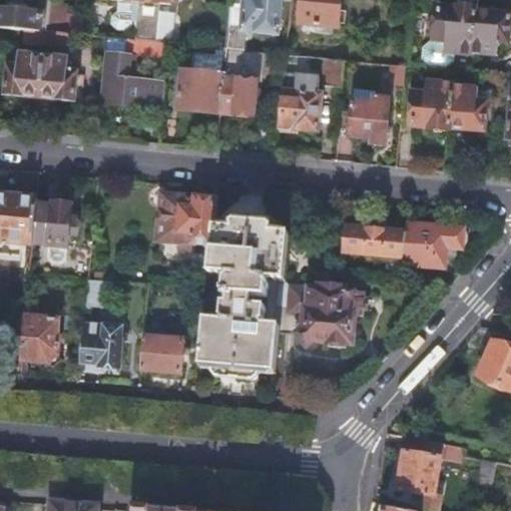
[(0,25),(24,28),(36,30),(45,31),(47,0),(24,0),(24,6),(4,4),(3,10),(0,9),(0,25)]
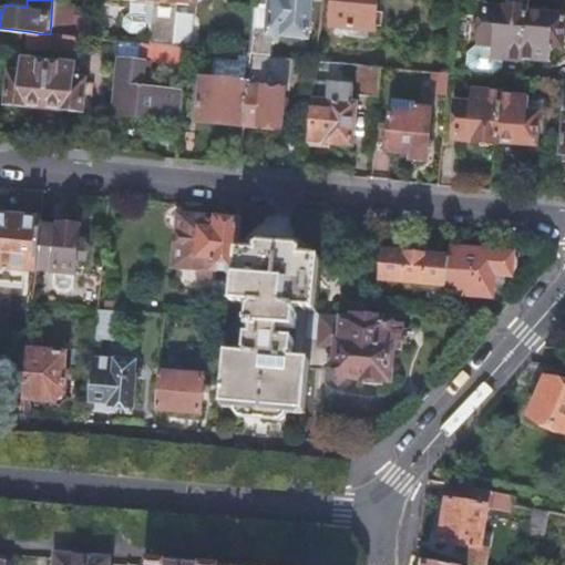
[(52,0),(50,34),(71,37),(93,38),(95,18),(70,16),(72,3),(52,0)]
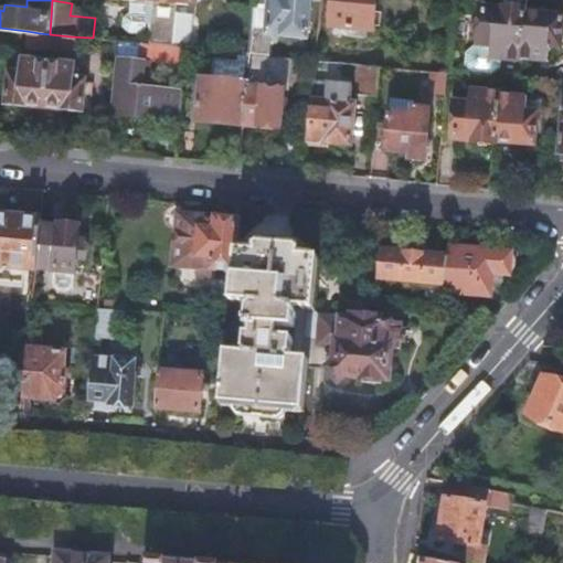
[(107,0),(106,4),(149,9),(149,0),(107,0)]
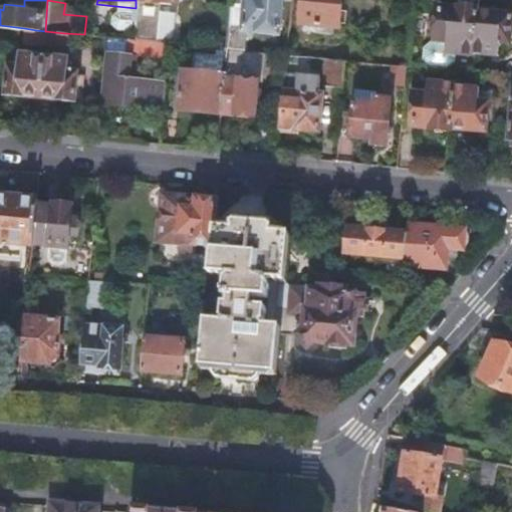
[(136,0),(136,8),(132,39),(157,42),(160,19),(154,14),(154,10),(172,12),(173,6),(178,7),(178,0),(136,0)]
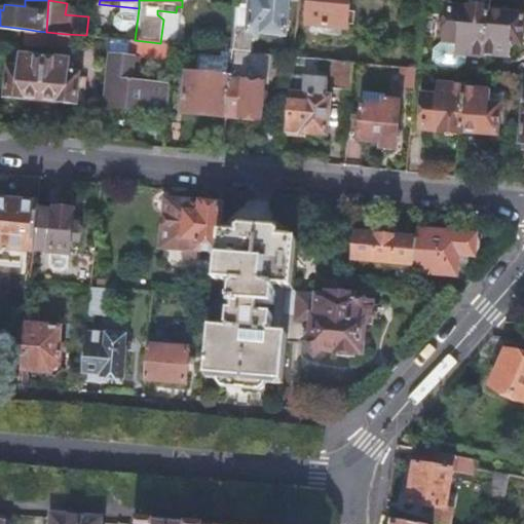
[(232,0),(229,32),(277,36),(282,0),(232,0)]
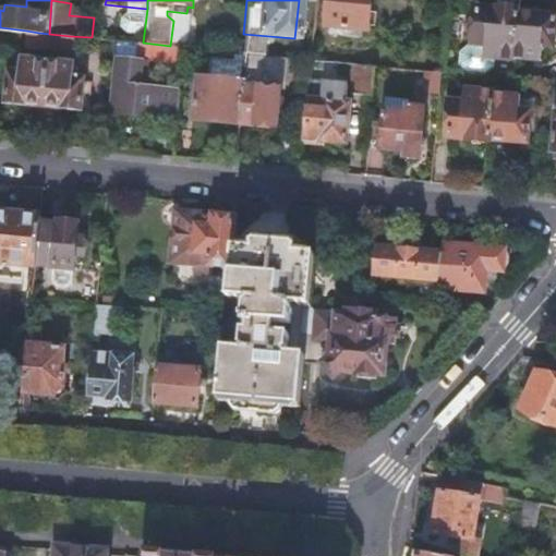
[(325,0),(322,27),(373,33),(376,0),(325,0)]
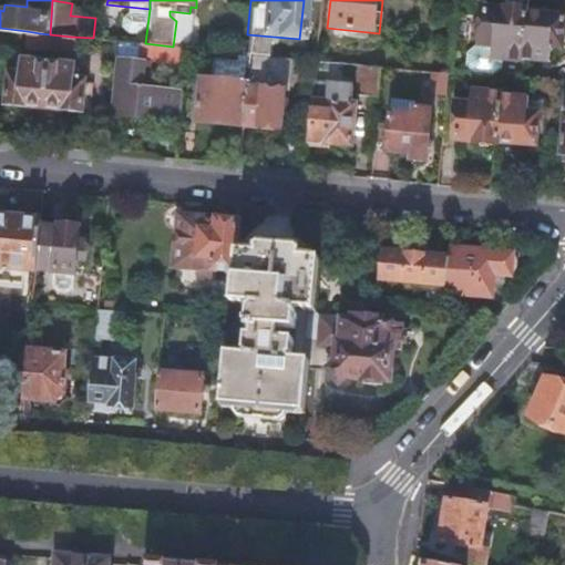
[(490,48),(489,61),(520,64),(520,61),(524,17),(525,0),(501,0),(500,11),(482,9),(479,47),(490,48)]
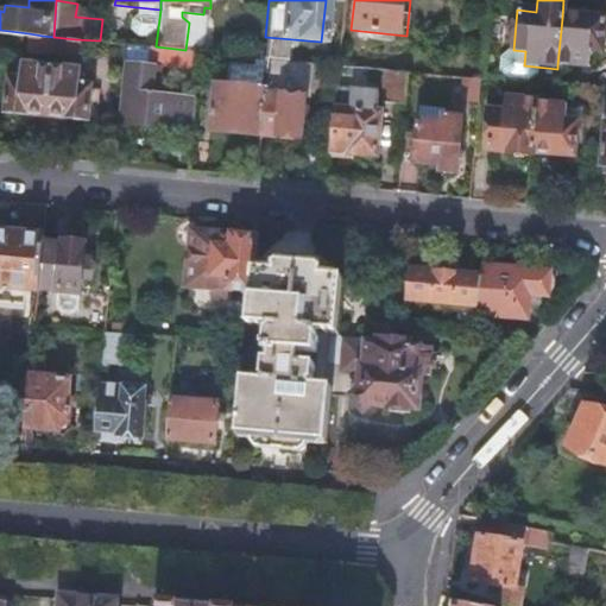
[(562,18),(557,65),(584,68),(584,51),(597,52),(600,21),(562,18)]
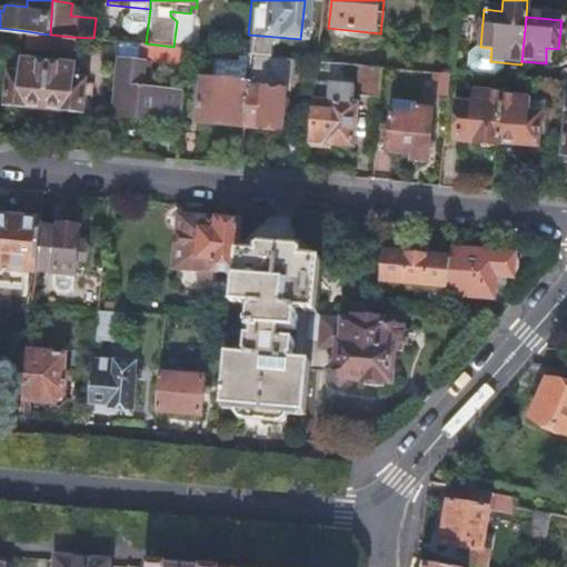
[(40,33),(27,31),(25,47),(48,49),(46,63),(19,60),(18,75),(6,75),(3,103),(79,112),(82,80),(70,79),(72,66),(76,66),(77,52),(70,51),(71,37),(50,35),(40,33)]
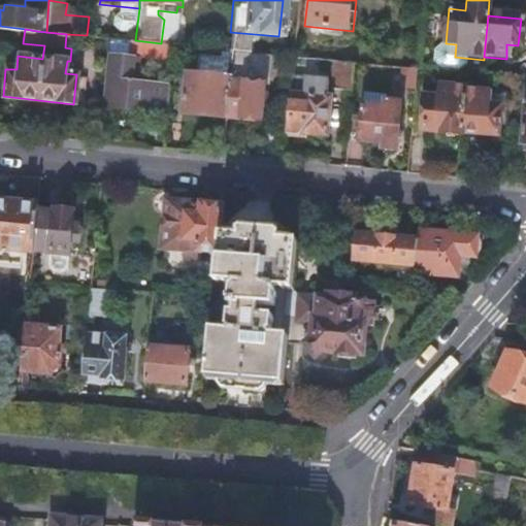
[(135,40),(109,38),(102,104),(166,111),(169,87),(127,81),(130,57),(171,62),(173,44),(161,43),(135,40)]
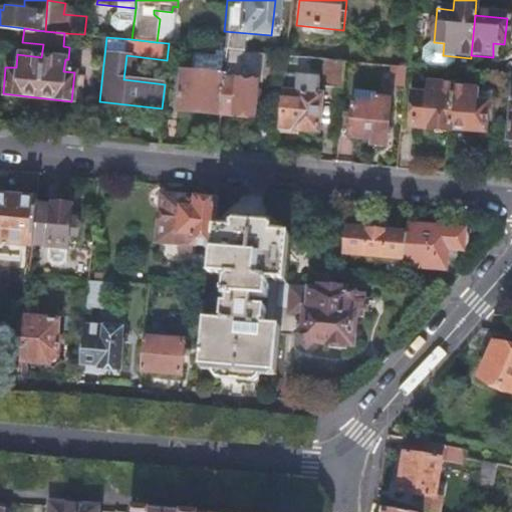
[(421,59),(428,68),(441,70),(443,55),(444,43),(434,42),(430,41),(421,48),(421,59)]
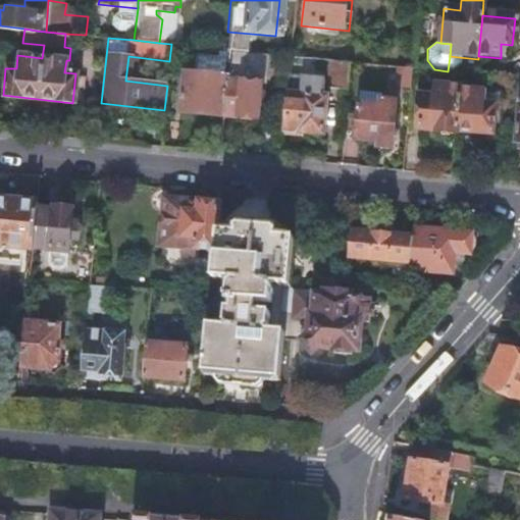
[(225,79),(221,115),(258,118),(262,83),(264,83),(267,53),(247,51),(228,50),(226,63),(225,73),(225,79)]
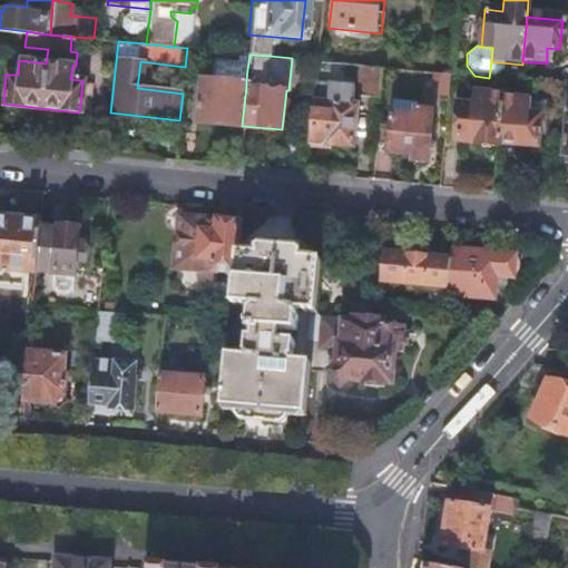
[(380,67),(359,65),(356,94),(378,96),(380,67)]
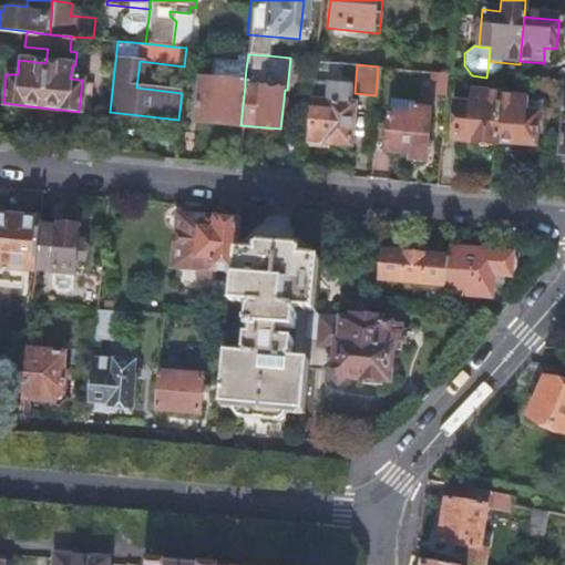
[(445,73),(430,72),(428,93),(443,94),(445,73)]
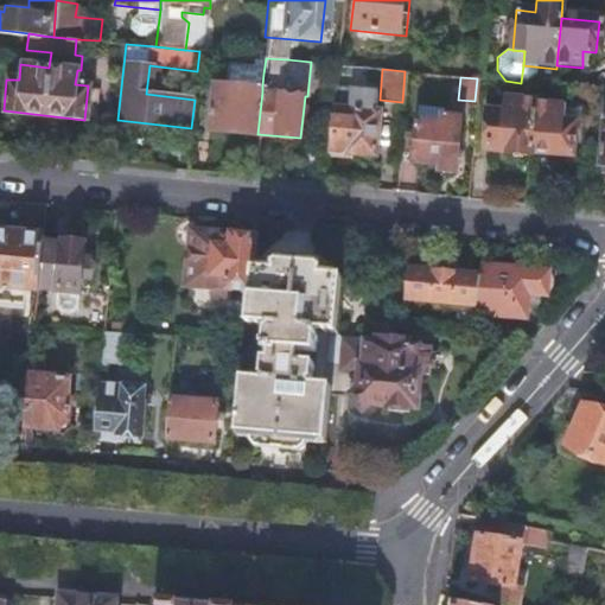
[(208,129),(258,134),(262,91),(262,86),(222,82),(215,87),(214,97),(210,97),(208,129)]
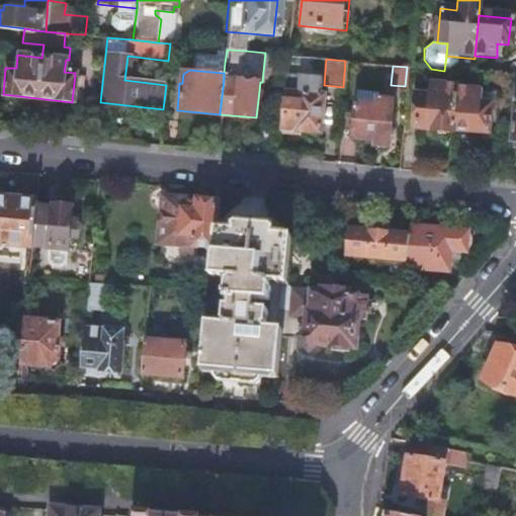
[(292,77),(283,76),(278,129),(294,130),(294,125),(318,127),(321,91),(316,90),(317,73),(293,71),(292,77)]
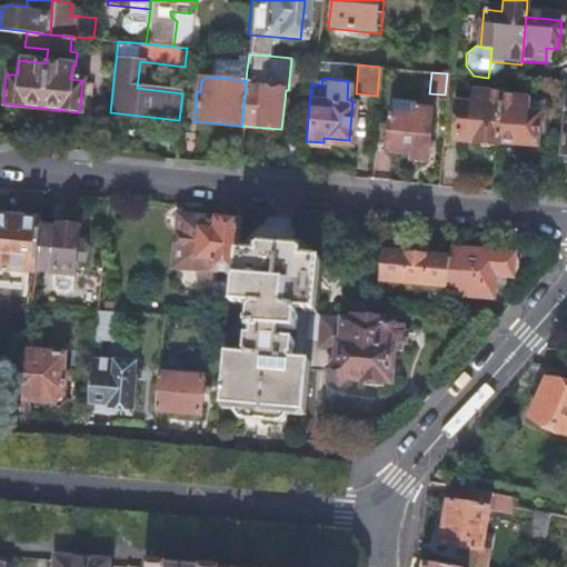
[(500,93),(500,91),(471,89),(470,101),(459,100),(455,138),(496,142),(496,138),(500,93)]
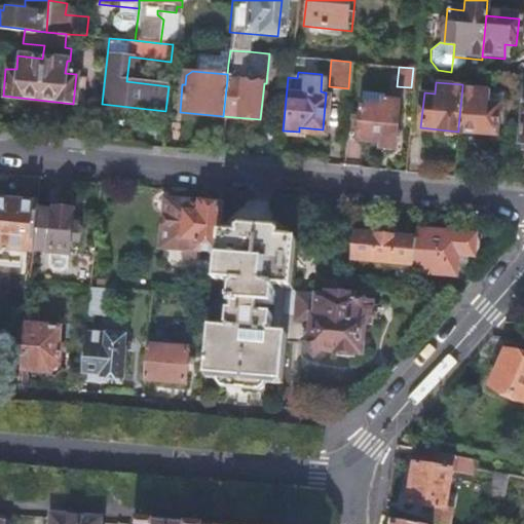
[(462,86),(458,127),(493,131),(497,104),(486,102),(487,89),(462,86)]
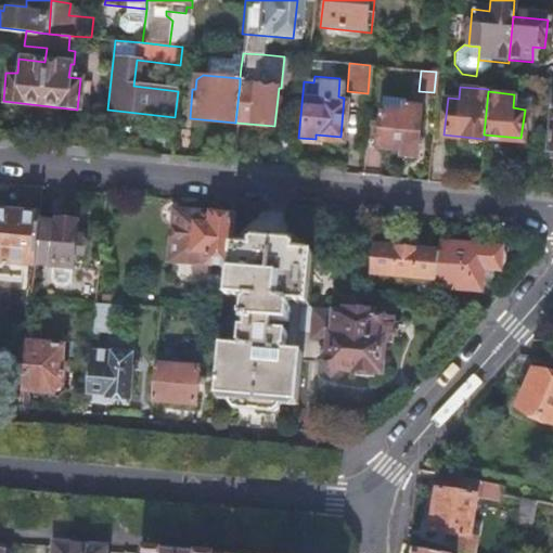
[(370,118),(368,136),(374,136),(373,144),(393,145),(391,153),(396,155),(406,156),(412,151),(416,104),(397,102),(397,107),(376,106),(375,118),(370,118)]
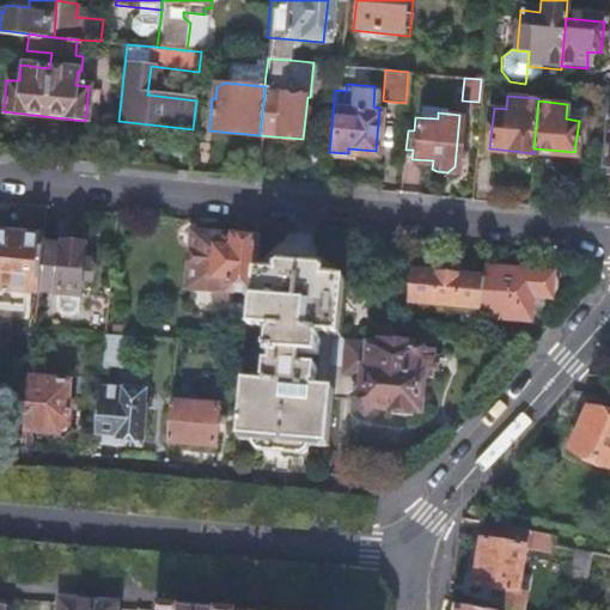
[(44,205),(23,202),(20,235),(0,232),(0,288),(36,293),(36,290),(41,244),(44,205)]
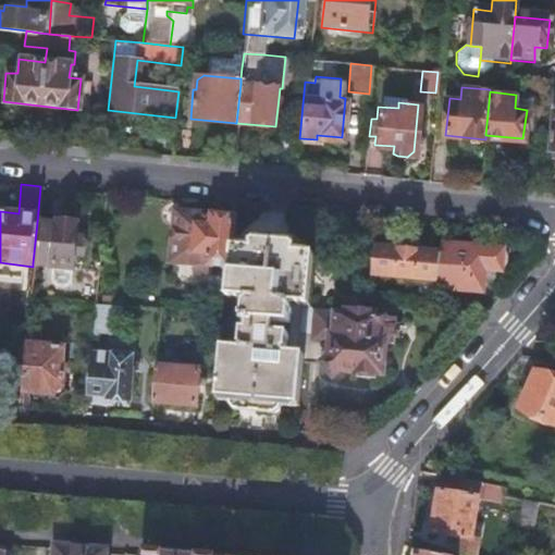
[(233,248),(236,218),(197,214),(193,263),(231,267),(233,248)]
